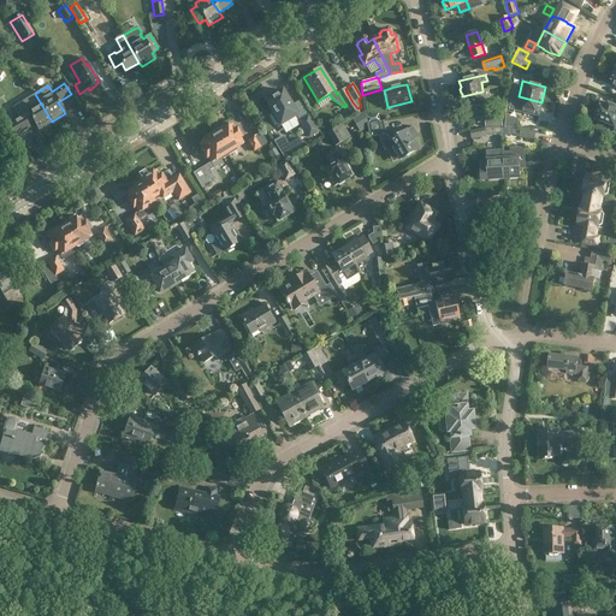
[(359,111),(353,102),(345,89),(338,93),(347,106),(351,116),(359,111)]
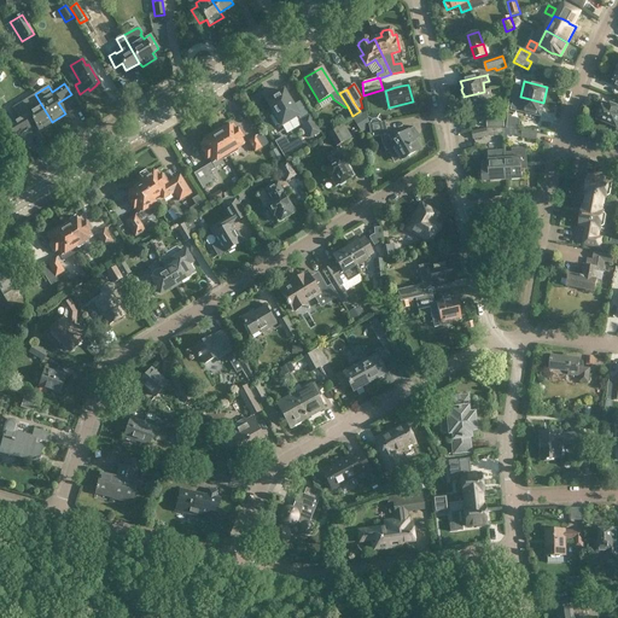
[(464,97),(465,98),(464,99),(464,103),(466,104),(467,111),(478,109),(479,114),(489,111),(488,106),(494,104),(490,89),(484,91),(484,92),(464,97)]
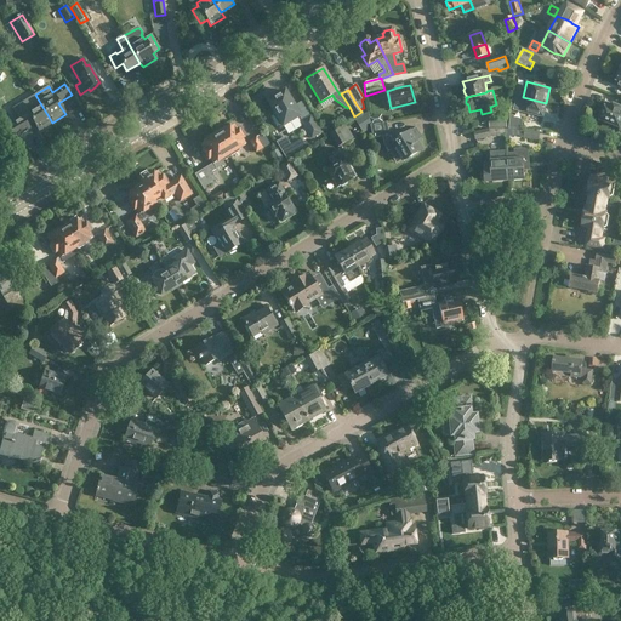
[(300,117),(284,91),(278,96),(277,93),(268,98),(271,100),(267,102),(275,114),(273,115),(279,125),(281,124),(283,126),(300,117)]
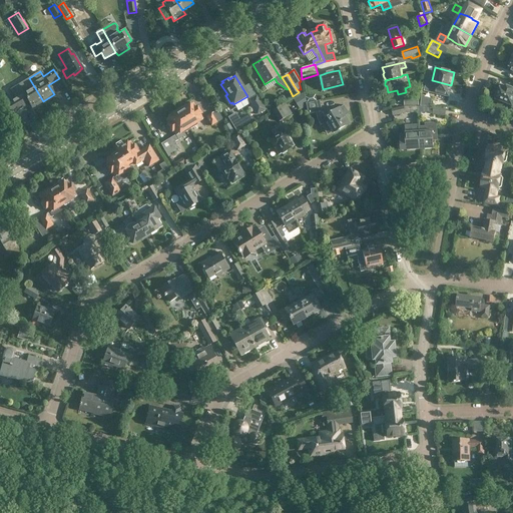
[(29,103),(32,108),(43,101),(29,78),(10,90),(15,98),(6,104),(12,113),(29,103)]
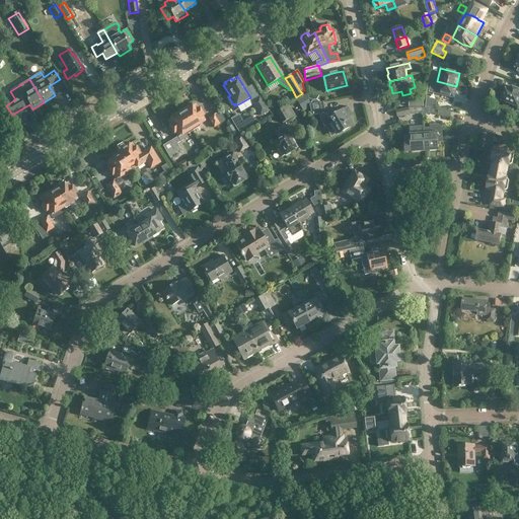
[(441,82),(439,88),(438,87),(437,93),(452,97),(453,93),(454,93),(456,86),(441,82)]
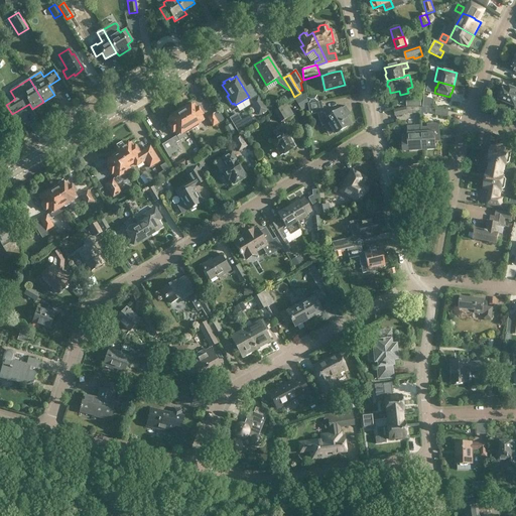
[(515,88),(515,90),(509,87),(509,88),(504,86),(502,92),(499,92),(497,96),(499,98),(498,99),(515,107),(514,109),(515,109),(515,88)]
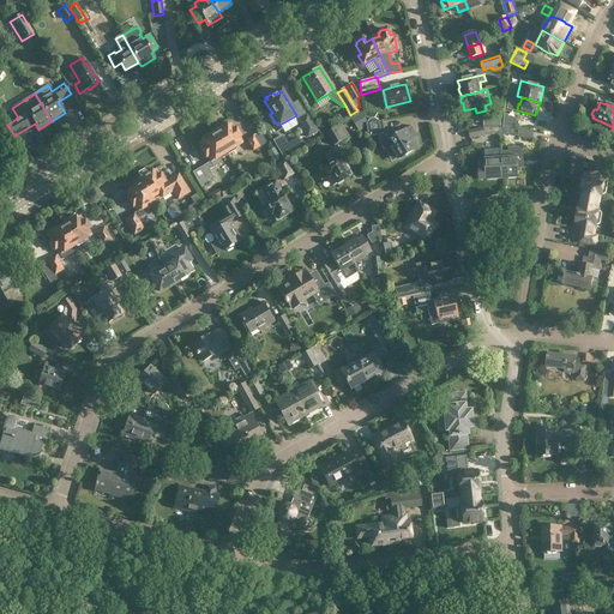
[(362,113),(350,120),(359,133),(366,128),(362,113)]
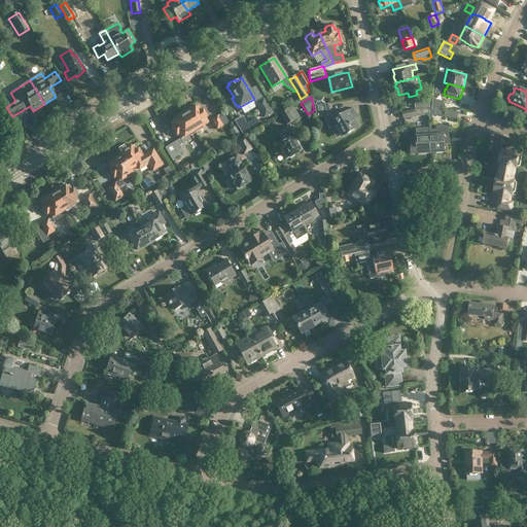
[(323,98),(313,100),(315,106),(324,104),(323,98)]
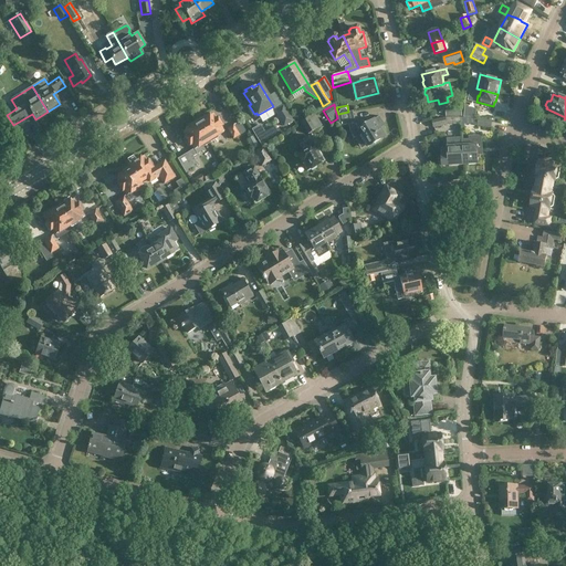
[(283,106),(274,112),(283,126),(292,122),(283,106)]
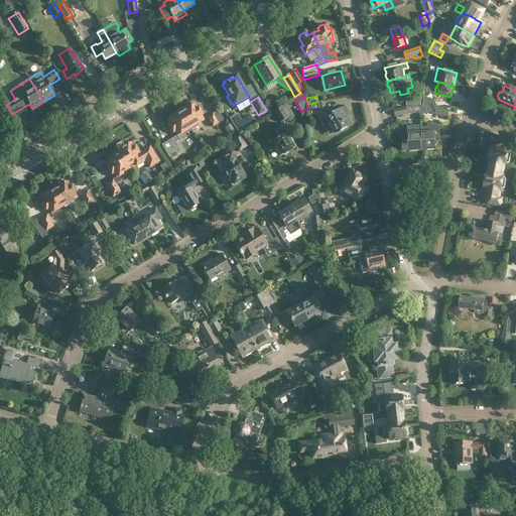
[(424,97),(421,107),(434,107),(434,100),(424,97)]
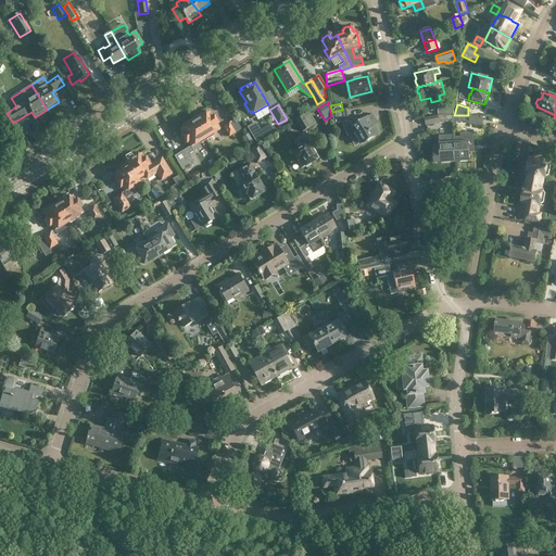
[(291,110),(287,116),(293,121),(298,114),(291,110)]
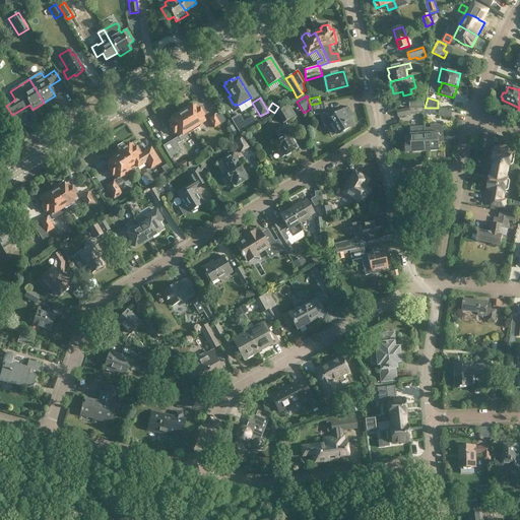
[(331,124),(337,135),(353,125),(348,118),(352,116),(347,107),(340,112),(339,111),(328,118),(326,115),(324,103),(310,106),(312,116),(320,114),(321,122),(325,127),(331,124)]
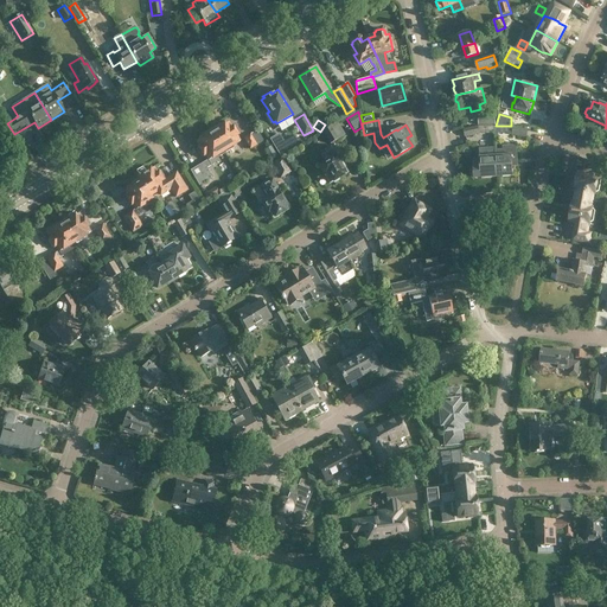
[(219,126),(211,131),(224,151),(240,141),(236,135),(237,135),(232,128),(231,128),(228,122),(221,127),(219,126)]
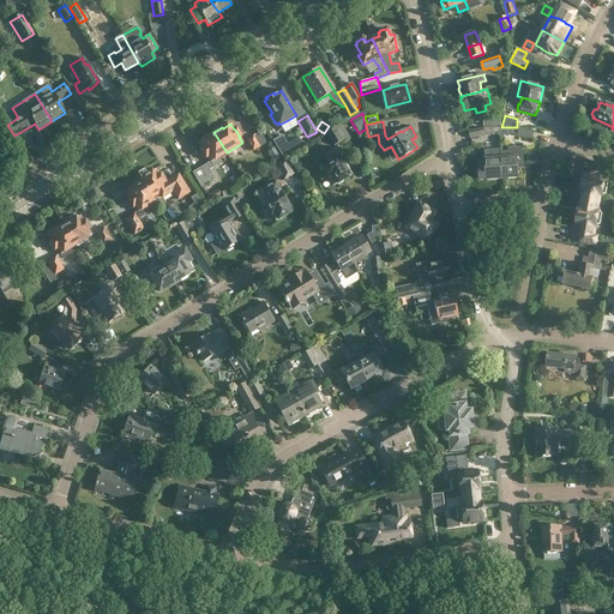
[(469,131),(470,139),(485,136),(483,127),(469,131)]
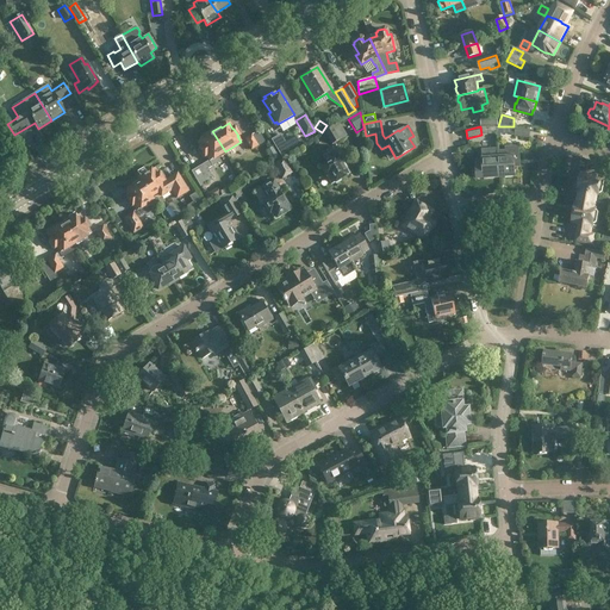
[(515,136),(529,138),(530,130),(516,128),(515,136)]
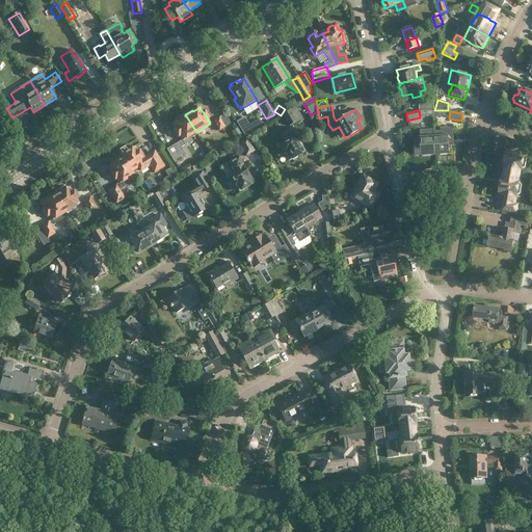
[(288,127),(296,122),(290,112),(283,116),(288,127)]
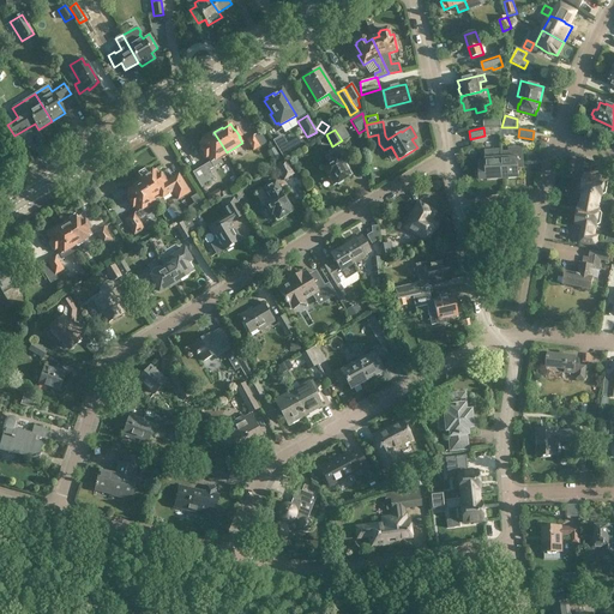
[(218,158),(227,152),(214,132),(206,137),(208,138),(199,143),(203,149),(202,150),(206,157),(210,162),(193,173),(202,188),(215,180),(209,170),(221,163),(218,158)]
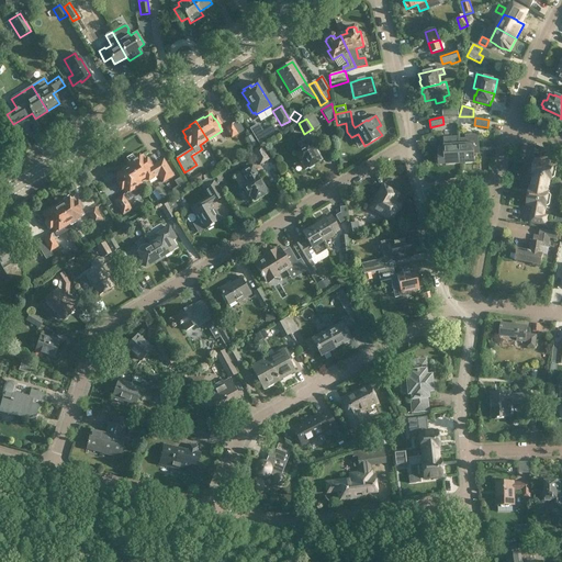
[(225,128),(232,138),(237,135),(232,124),(225,128)]
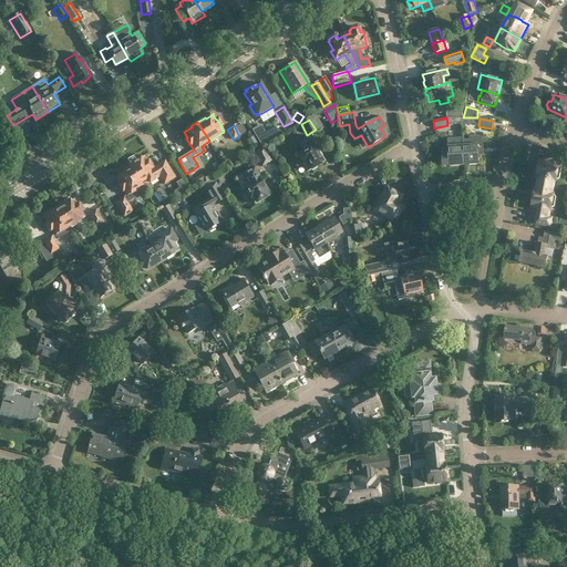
[(260,126),(253,131),(261,145),(279,135),(275,127),(265,133),(260,126)]
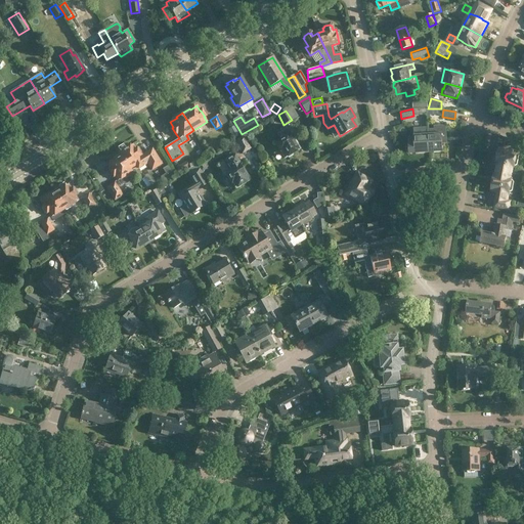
[(435,130),(428,130),(428,135),(429,154),(442,153),(442,151),(442,143),(446,143),(445,126),(435,127),(435,130)]
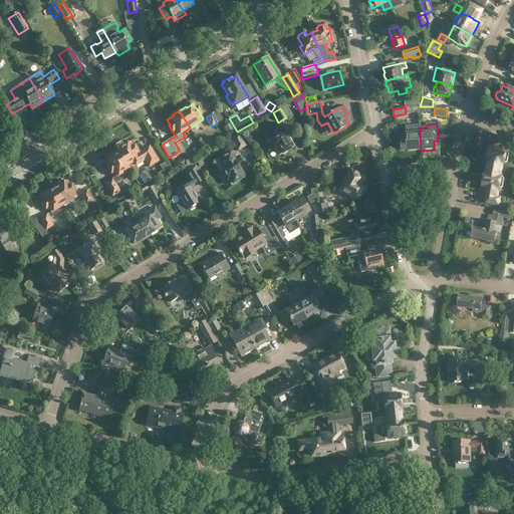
[(420,133),(420,127),(420,125),(407,125),(407,134),(407,143),(402,143),(402,151),(408,151),(421,151),(420,133)]
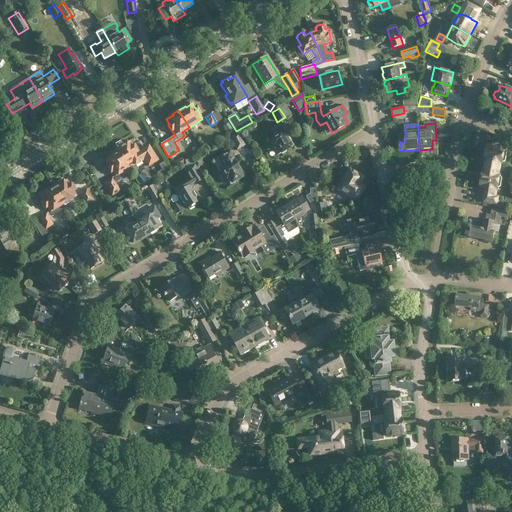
[(275,137),(269,140),(274,148),(275,147),(279,154),(280,153),(282,154),(286,152),(286,150),(291,147),(289,142),(291,141),(288,135),(286,136),(283,132),(281,129),(280,129),(279,127),(272,132),(273,133),(275,137)]
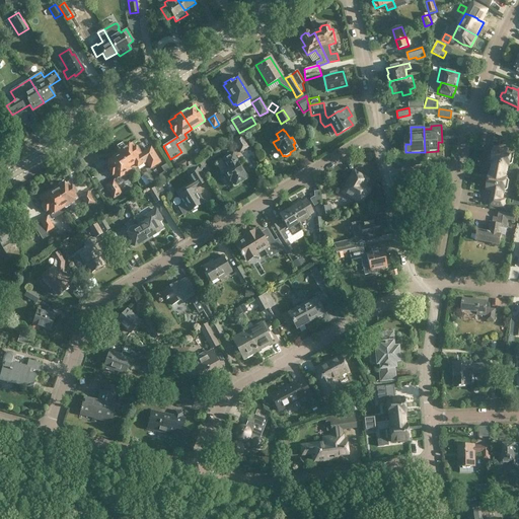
[(242,135),(232,141),(239,153),(249,147),(242,135)]
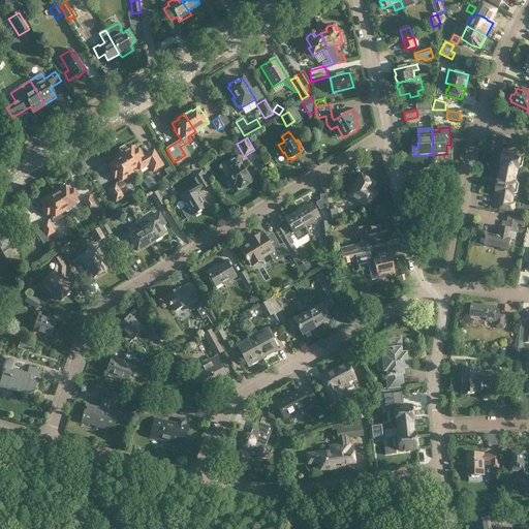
[(121,154),(120,155),(120,156),(121,155),(132,175),(133,175),(149,165),(153,172),(161,166),(163,166),(154,151),(143,157),(142,157),(137,151),(136,152),(133,147),(134,147),(133,146),(127,151),(126,150),(124,149),(121,151),(120,153),(121,154)]
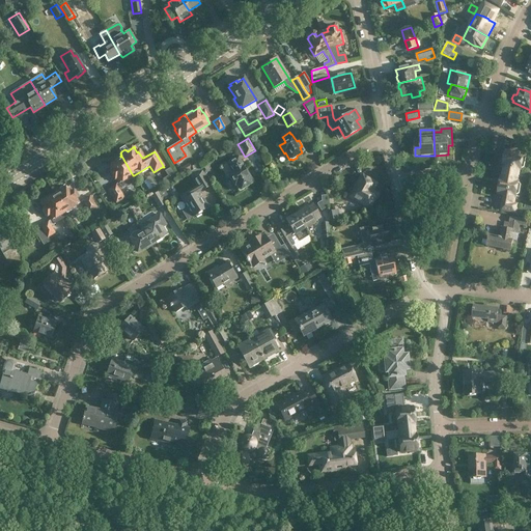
[(503,167),(504,167),(503,172),(519,175),(520,170),(521,170),(521,168),(522,169),(524,167),(526,159),(525,157),(523,157),(524,155),(506,151),(503,167)]
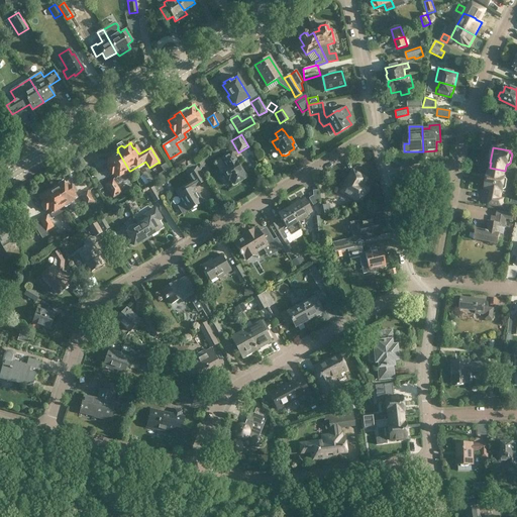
[(108,169),(112,175),(112,174),(115,179),(105,185),(112,198),(120,193),(115,185),(132,175),(129,171),(118,151),(117,152),(112,156),(111,158),(112,159),(106,163),(106,164),(107,163),(109,168),(108,169)]
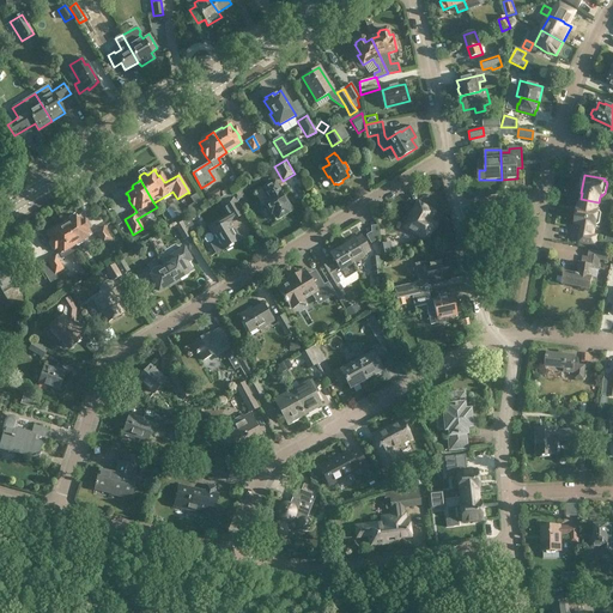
[(279,190),(274,182),(255,194),(262,207),(265,205),(271,214),(275,220),(292,211),(286,201),(285,202),(278,190),(279,190)]
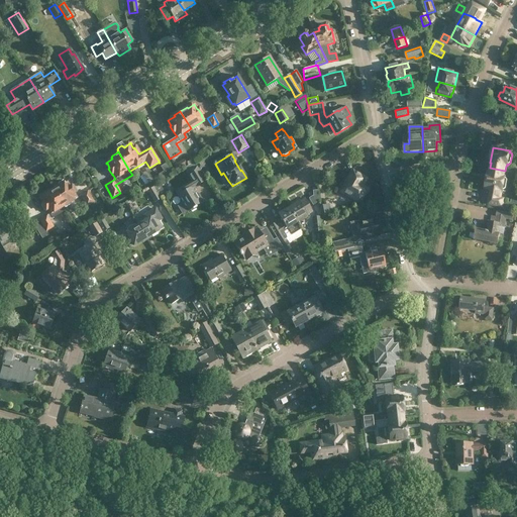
[(201,162),(196,166),(199,170),(204,167),(201,162)]
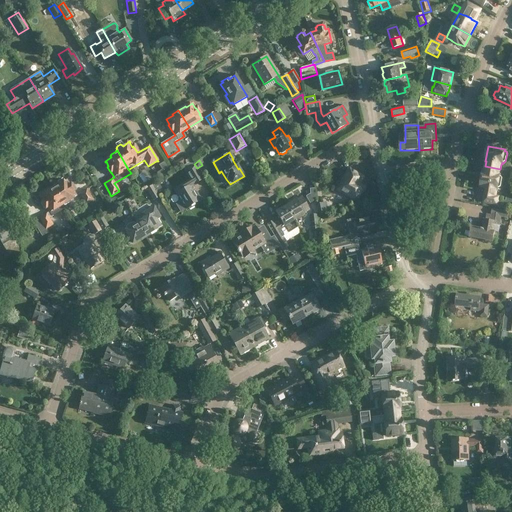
[(177,161),(172,164),(175,169),(180,166),(177,161)]
